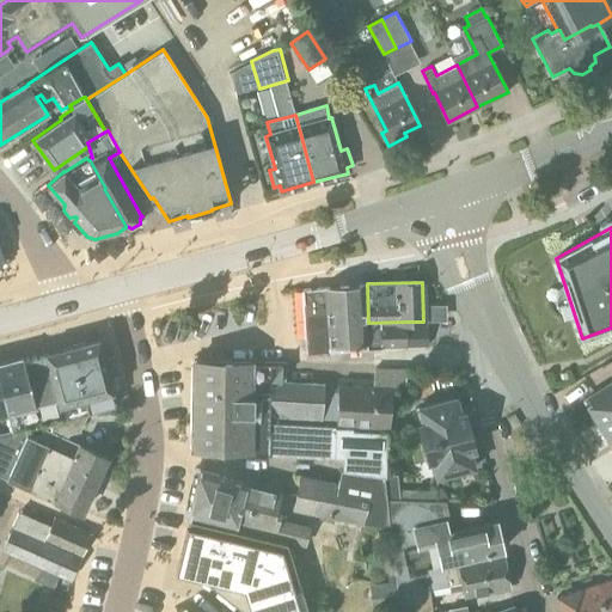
[(324,287),(301,289),(306,353),(367,348),(367,347),(381,347),(381,348),(408,347),(428,347),(427,325),(405,326),(405,322),(368,323),(367,283),(363,283),(363,285),(363,286),(324,288),(324,287)]
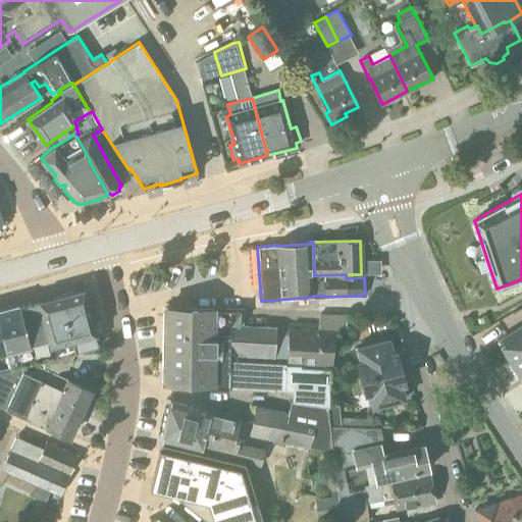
[(0,308),(0,354),(6,353),(10,368),(23,364),(28,363),(42,360),(52,357),(53,359),(74,353),(100,347),(84,288),(53,297),(41,301),(41,300),(38,301),(37,301),(37,302),(19,306),(18,303),(0,308)]
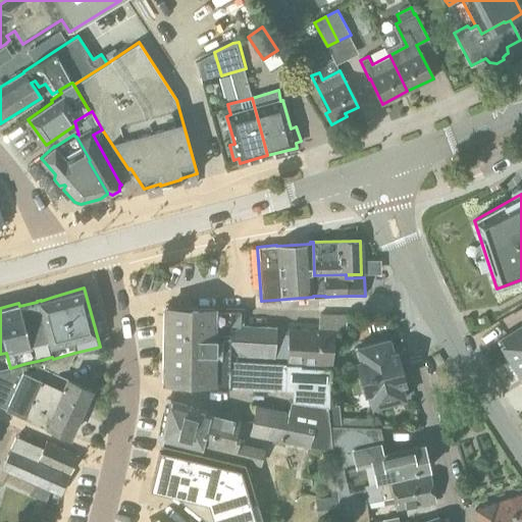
[(244,310),(164,308),(163,381),(213,382),(213,388),(292,389),(292,401),(327,406),(328,407),(329,368),(301,367),(301,365),(285,364),(285,363),(273,363),(275,327),(243,325),(244,310)]
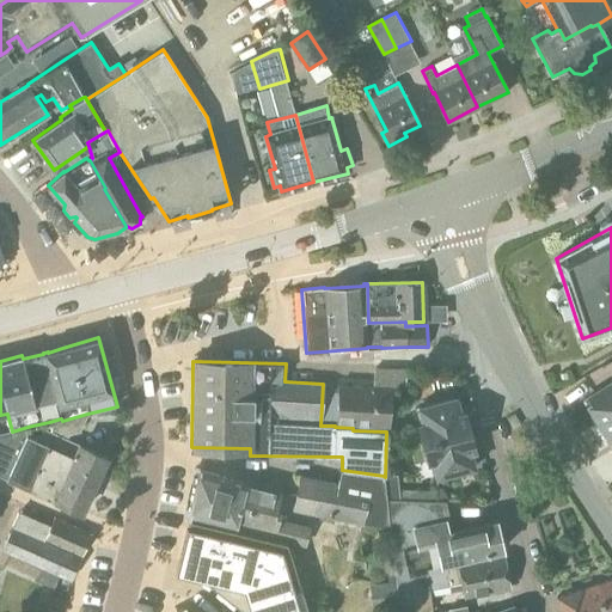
[(611,381),(585,399),(598,421),(611,412),(611,381)]
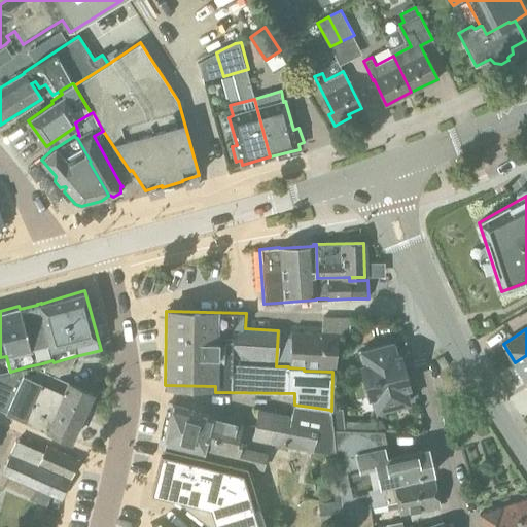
[(335,369),(337,335),(290,331),(288,366),(335,369)]
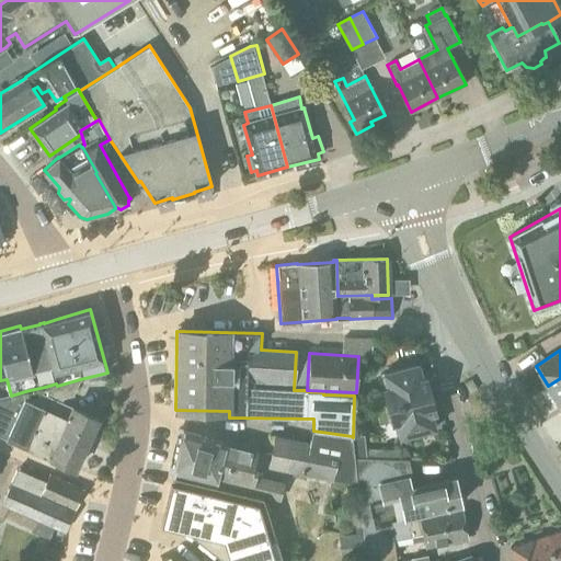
[(387,386),(382,387),(392,422),(396,421),(400,435),(434,426),(430,412),(434,411),(425,377),(421,378),(418,363),(384,371),(387,386)]
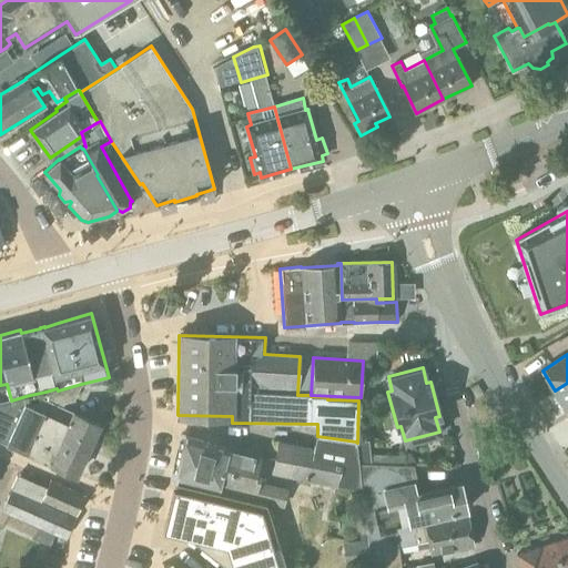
[(567,383),(555,391),(567,411),(567,409),(567,383)]
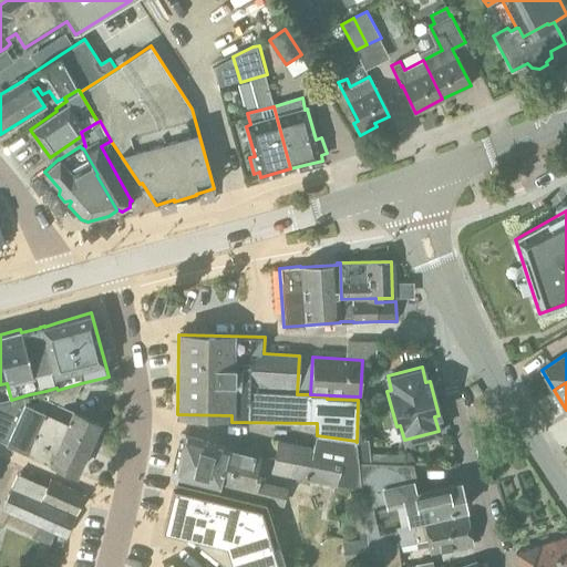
[(45,391),(39,405),(49,410),(40,428),(86,450),(98,423),(73,412),(61,406),(63,402),(73,399),(81,383),(58,390),(57,388),(45,391)]
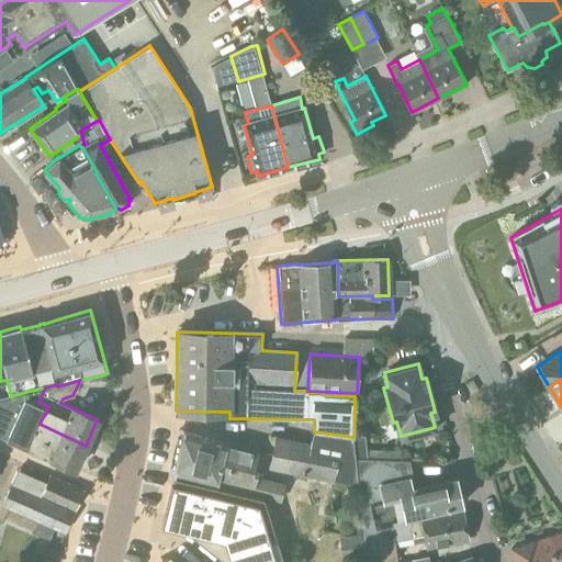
[(473,380),(465,384),(471,394),(479,390),(473,380)]
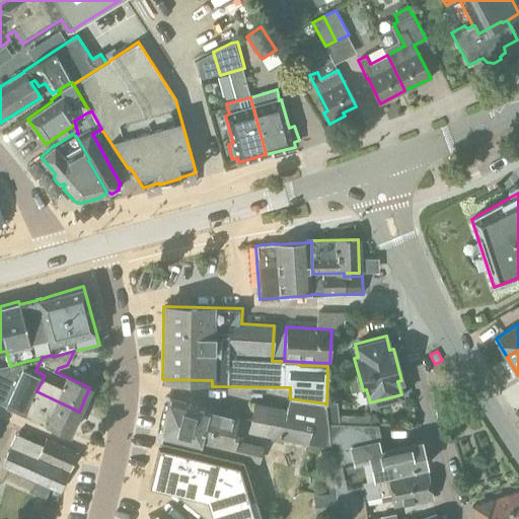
[(0,402),(5,405),(5,404),(26,415),(36,391),(45,375),(35,371),(42,358),(23,362),(10,366),(0,367),(0,402)]
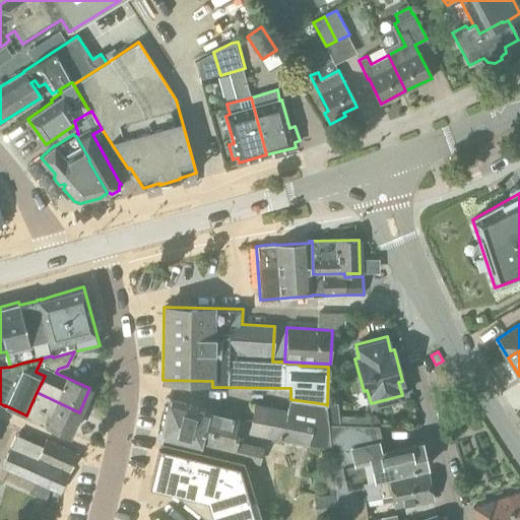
[(37,392),(26,415),(69,435),(69,434),(79,412),(37,392)]
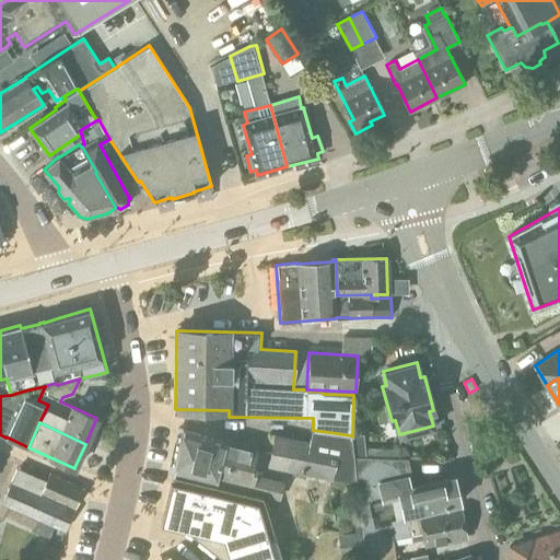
[(182,429),(172,473),(214,482),(278,498),(282,483),(253,476),(255,470),(249,468),(255,446),(225,439),(224,441),(182,429)]
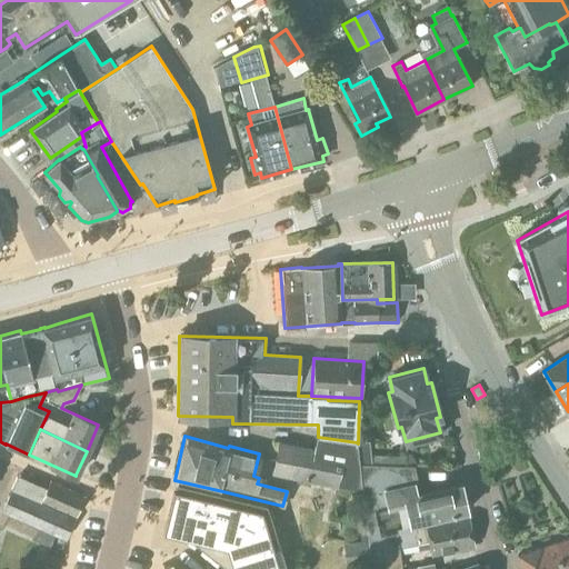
[(277,441),(271,473),(337,488),(337,487),(361,491),(357,442),(318,437),(317,437),(315,449),(277,441)]
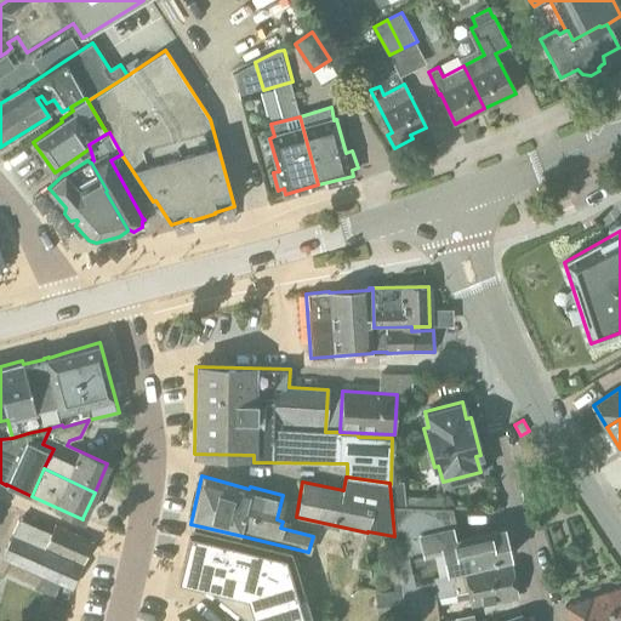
[(420,620),(437,617),(434,597),(431,576),(465,569),(508,558),(501,528),(459,539),(450,508),(392,506),(400,584),(400,594),(404,620),(420,620)]
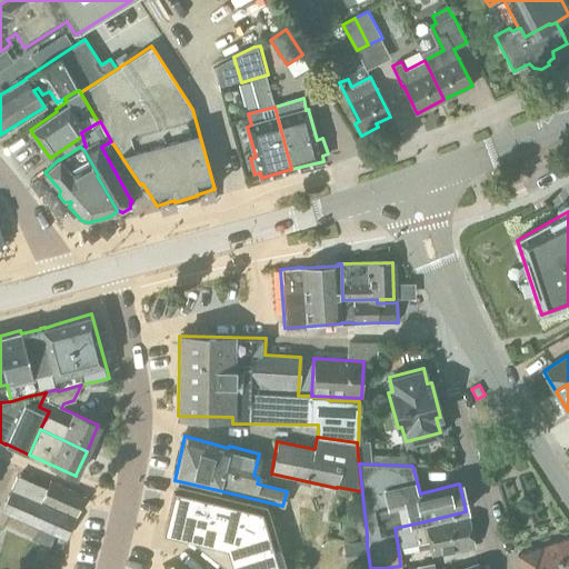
[(47,489),(17,477),(1,510),(37,527),(31,539),(49,547),(55,535),(66,539),(83,496),(51,480),(47,489)]
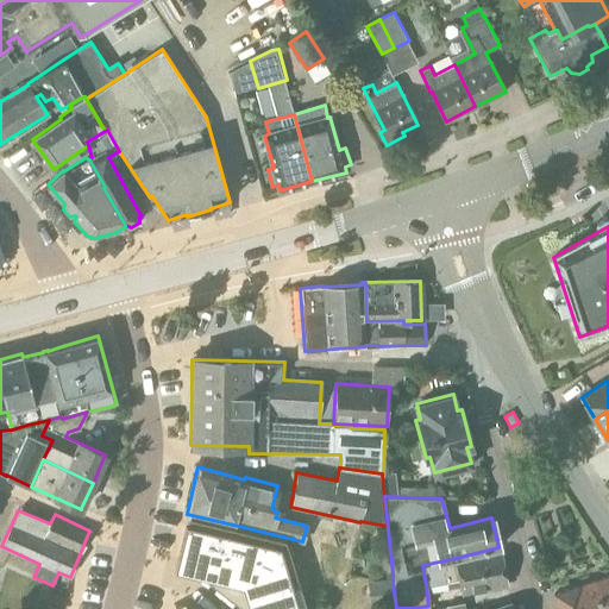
[(240,608),(306,608),(286,540),(188,518),(179,559),(240,608)]
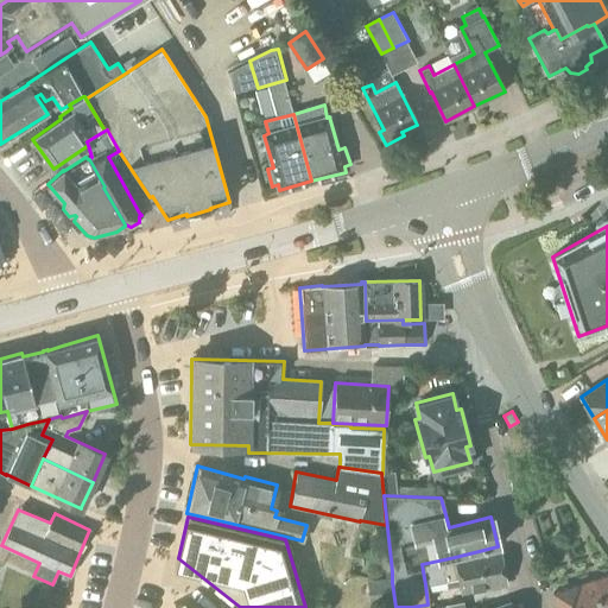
[(422,564),(425,584),(443,581),(444,588),(460,586),(461,593),(505,584),(499,552),(455,561),(455,557),(422,564)]
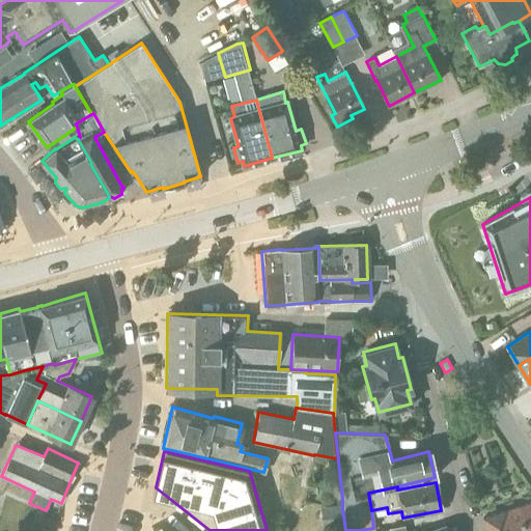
[(485,530),(510,530),(530,525),(530,502),(482,519),(485,530)]
